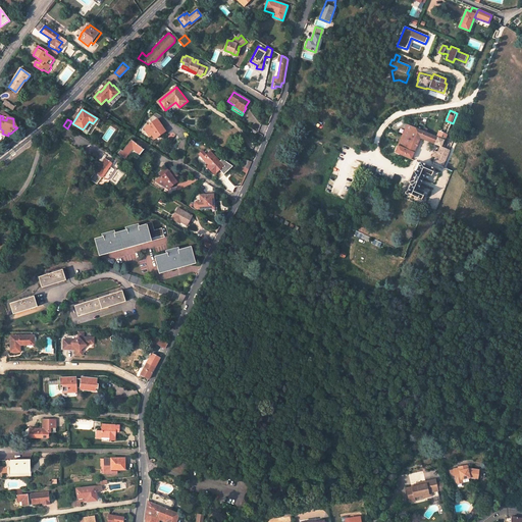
[(154,138),(165,131),(158,119),(144,127),(149,136),(152,135),(154,138)]
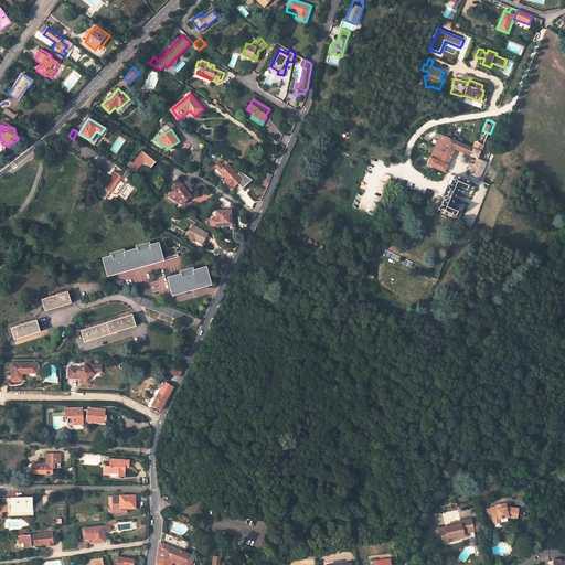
[(89,141),(94,145),(100,134),(96,131),(89,140),(89,141)]
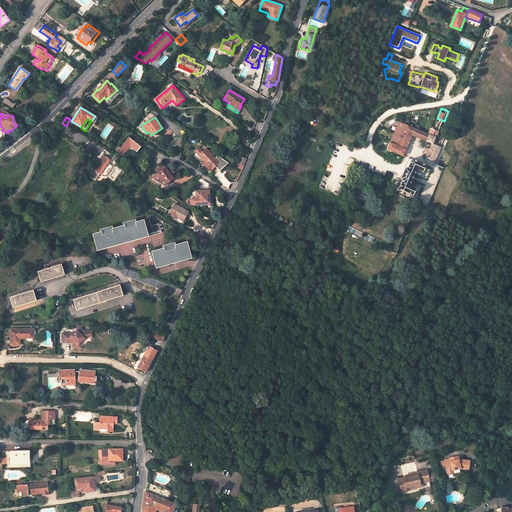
[(434,165),(435,163),(441,148),(435,145),(434,144),(436,139),(438,133),(431,130),(429,135),(400,123),(388,150),(404,157),(407,150),(406,150),(413,136),(427,142),(433,145),(425,161),(434,165)]
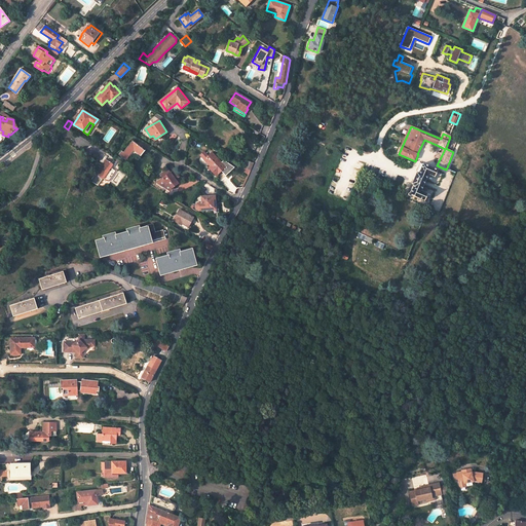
[(146,150),(133,140),(124,151),(122,149),(119,154),(126,160),(135,151),(141,156),(146,150)]
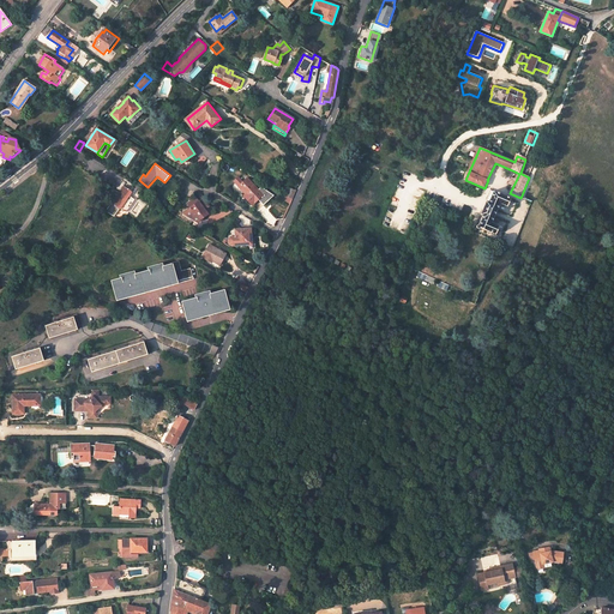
[(258,191),(246,180),(238,188),(246,196),(244,198),(253,206),(258,200),(264,206),(274,196),(262,187),(258,191)]
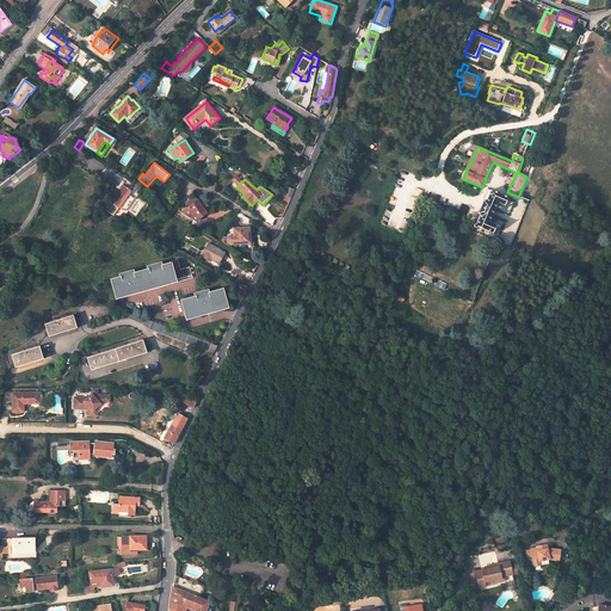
[(122,185),(110,202),(105,210),(113,215),(119,208),(124,211),(133,198),(128,196),(131,192),(122,185)]
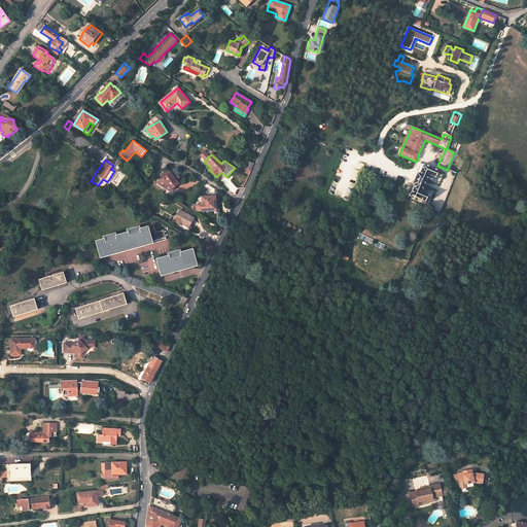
[(248,162),(246,168),(251,171),(252,167),(254,164),(248,162)]
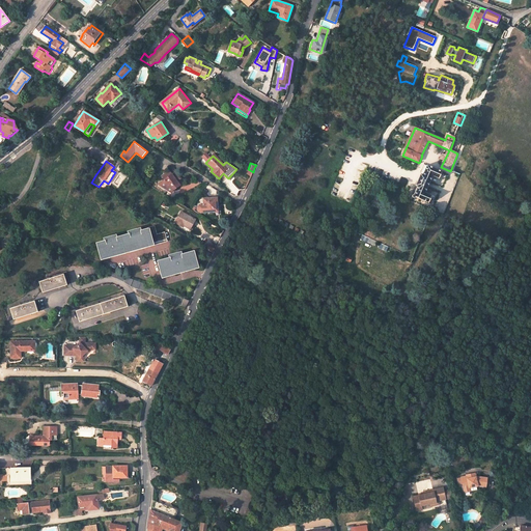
[(442,172),(424,165),(416,186),(418,187),(414,197),(428,203),(431,196),(425,193),(432,176),(439,178),(442,172)]
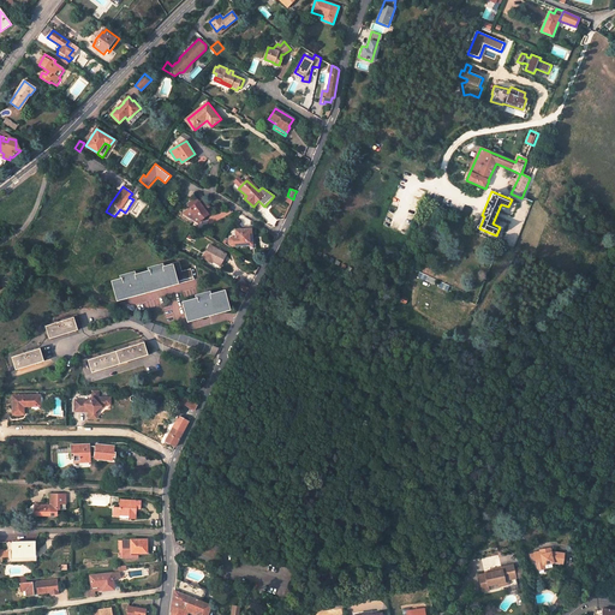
[(190,208),(199,201),(196,197),(187,203),(190,208)]
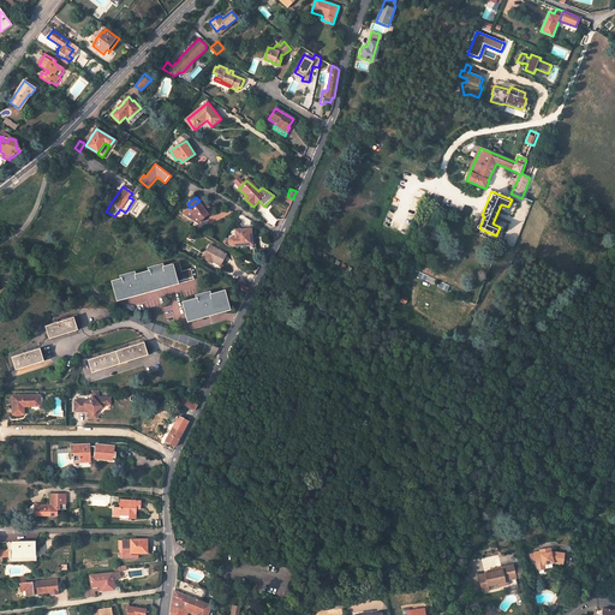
[(190,208),(183,213),(197,221),(198,219),(207,213),(204,209),(209,207),(203,198),(199,201),(190,208)]
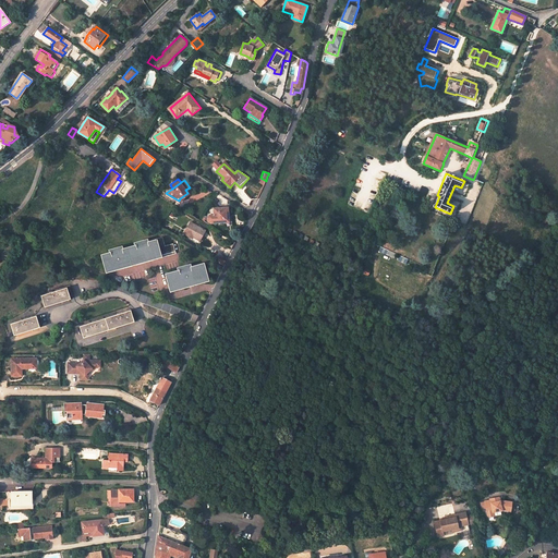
[(228,222),(227,207),(214,208),(214,215),(209,215),(208,216),(207,217),(207,218),(207,221),(209,222),(213,223),(215,222),(228,222)]
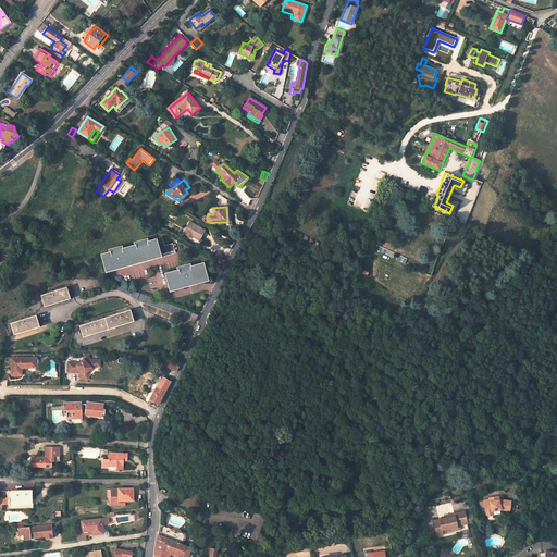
[(183,234),(192,239),(192,238),(193,236),(200,240),(205,232),(190,223),(183,234)]
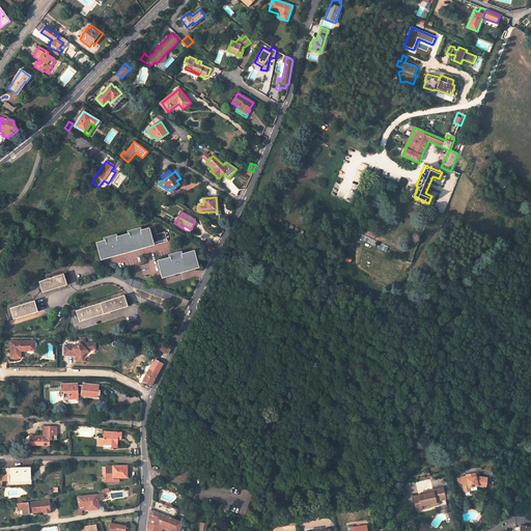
[(148,227),(148,228),(147,228),(147,229),(141,231),(140,229),(129,232),(129,235),(117,239),(116,236),(104,240),(105,243),(96,245),(101,259),(116,255),(141,248),(167,240),(165,232),(157,235),(154,226),(148,227)]
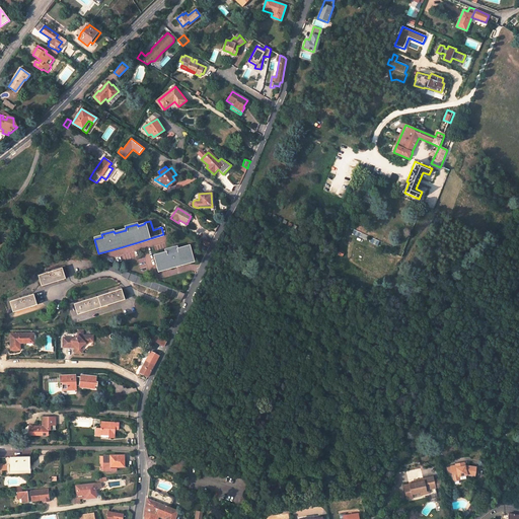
[(369,236),(355,230),(353,234),(367,240),(369,236)]
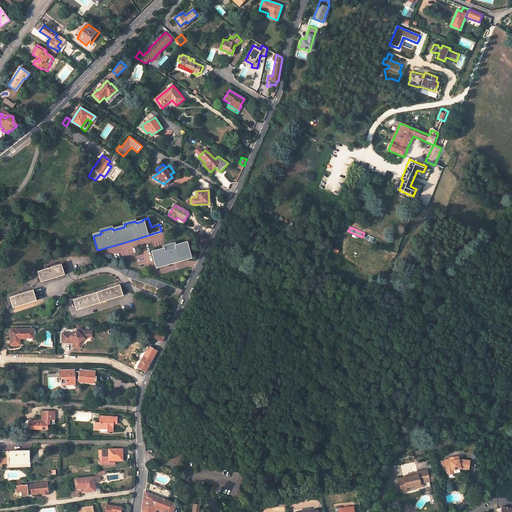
[(152,253),(156,267),(191,257),(187,243),(175,246),(174,243),(163,247),(163,249),(152,253)]
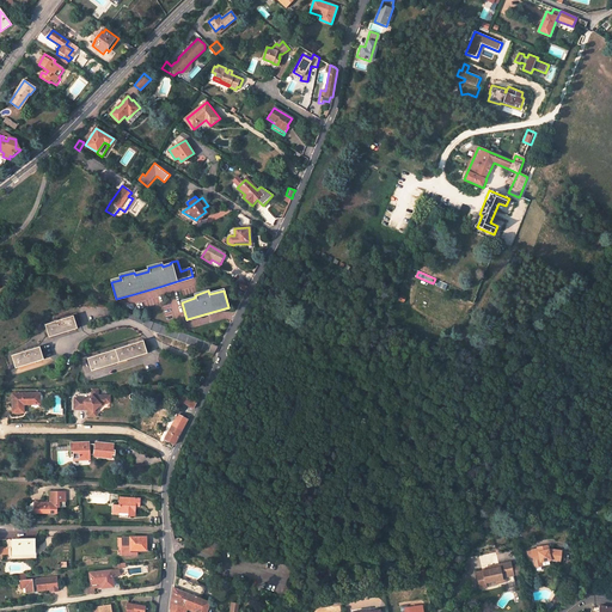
[(44,324),(49,337),(62,332),(78,328),(73,314),(44,324)]
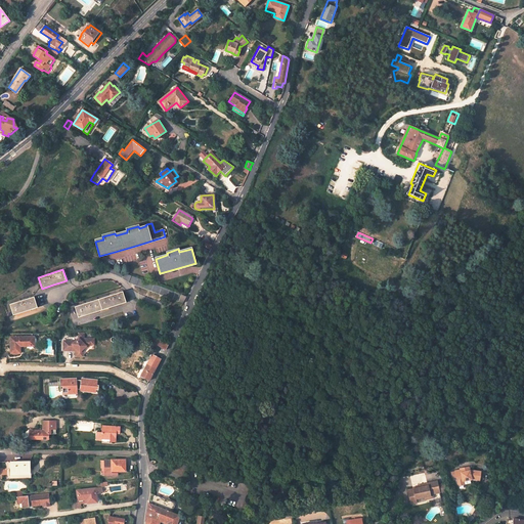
[(78,317),(126,302),(123,291),(111,295),(89,302),(75,306),(78,317)]
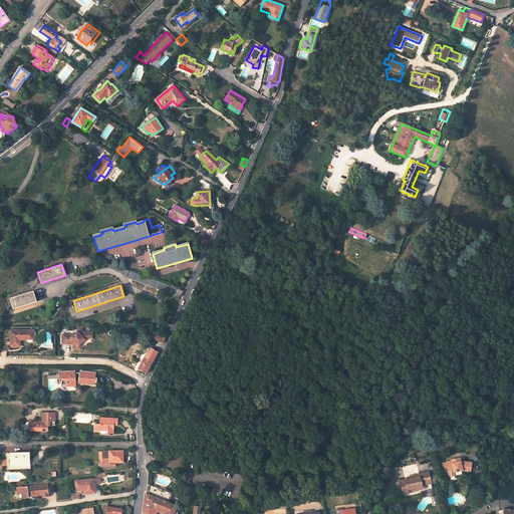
[(21,294),(9,298),(13,309),(37,301),(33,290),(21,294)]
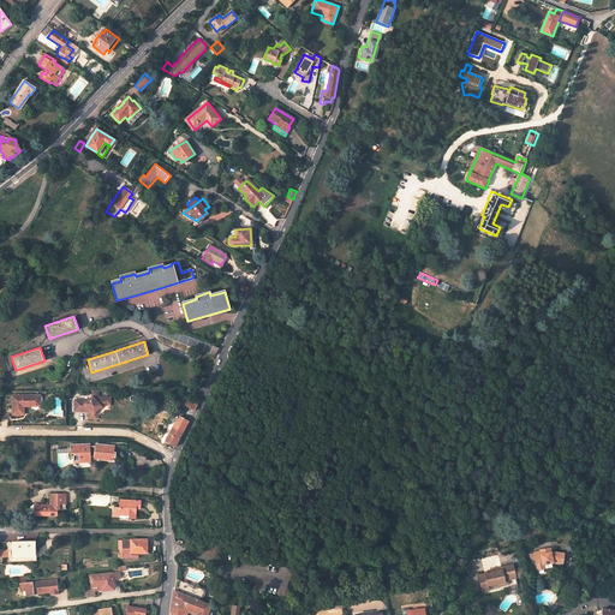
[(95,418),(95,413),(97,410),(103,405),(111,405),(111,398),(100,398),(100,390),(94,390),(94,396),(90,400),(76,400),(76,411),(85,411),(85,410),(90,410),(90,411),(90,418),(95,418)]
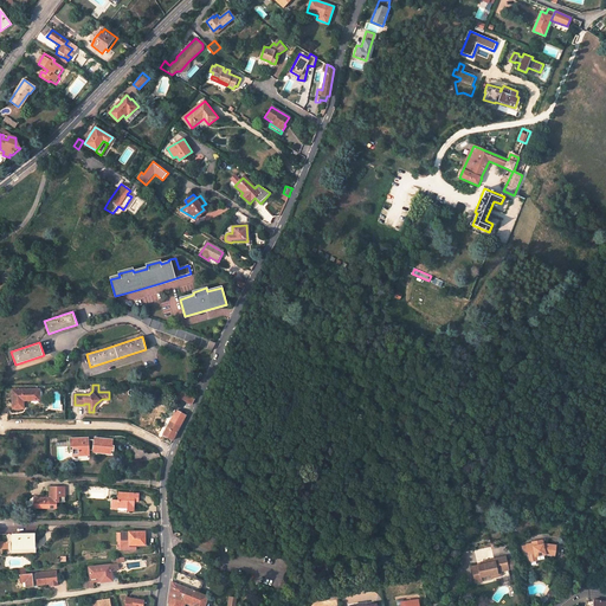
[(179,388),(175,394),(192,404),(195,399),(179,388)]
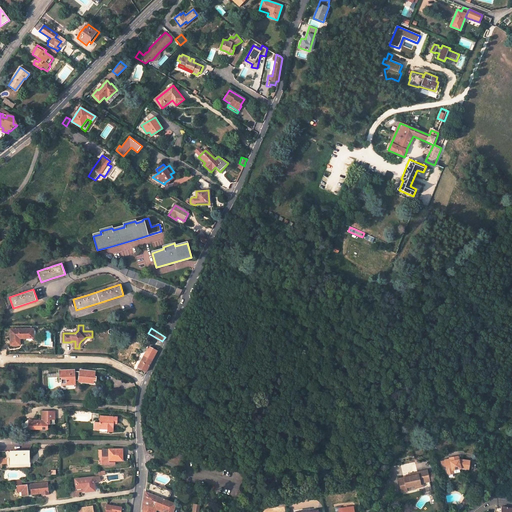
[(35,338),(34,329),(12,330),(12,346),(22,346),(21,339),(35,338)]
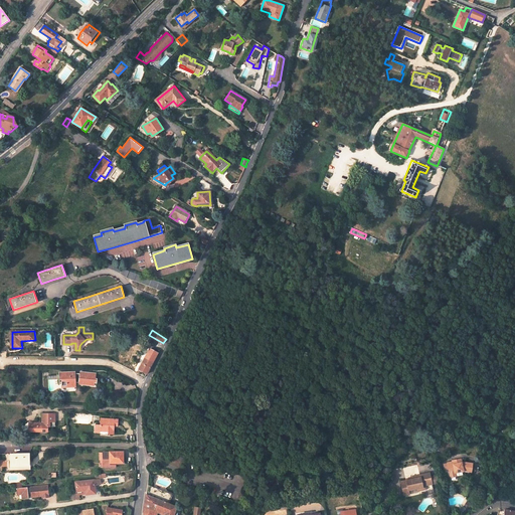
[(146,357),(139,369),(147,374),(148,371),(159,351),(155,349),(149,359),(146,357)]
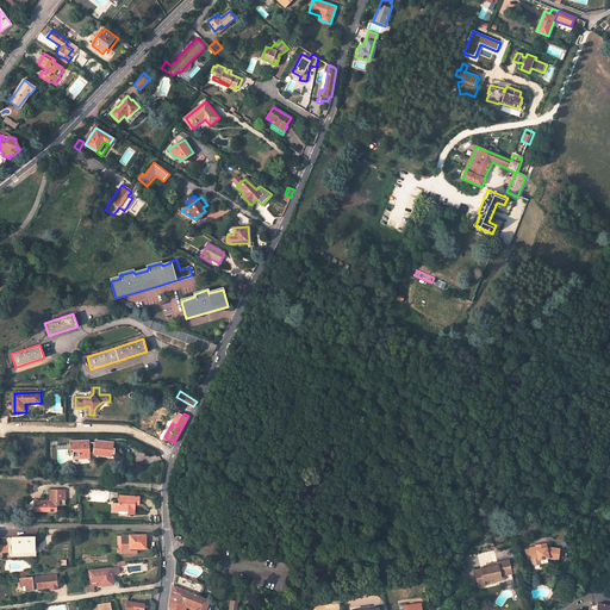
[(74,453),(74,455),(80,455),(80,459),(91,458),(91,454),(95,454),(111,455),(112,452),(117,452),(118,443),(97,442),(97,444),(91,443),(91,441),(72,442),(72,453),(74,453)]
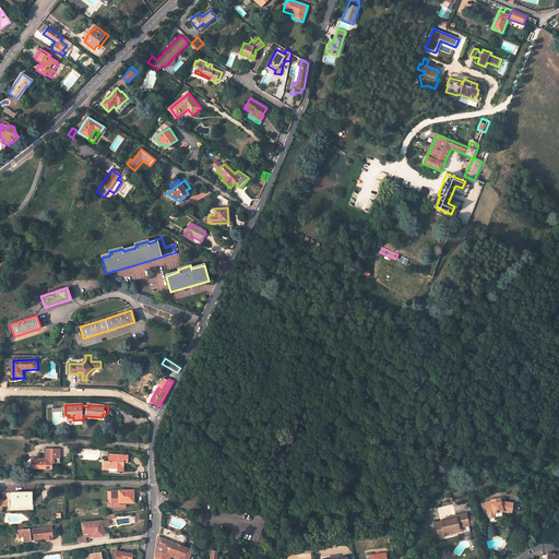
[(52,449),(46,448),(46,459),(33,458),(32,459),(31,459),(28,460),(28,461),(28,462),(28,464),(31,465),(32,466),(37,466),(46,467),(46,475),(52,475),(52,449)]
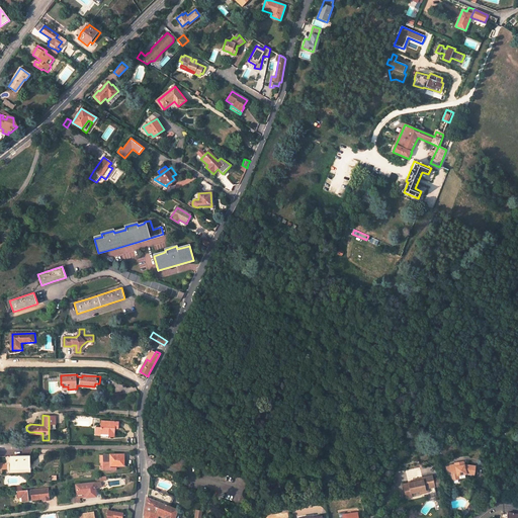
[(100,433),(108,434),(108,436),(113,436),(114,428),(117,428),(117,422),(101,421),(100,427),(96,427),(95,435),(100,435),(100,433)]
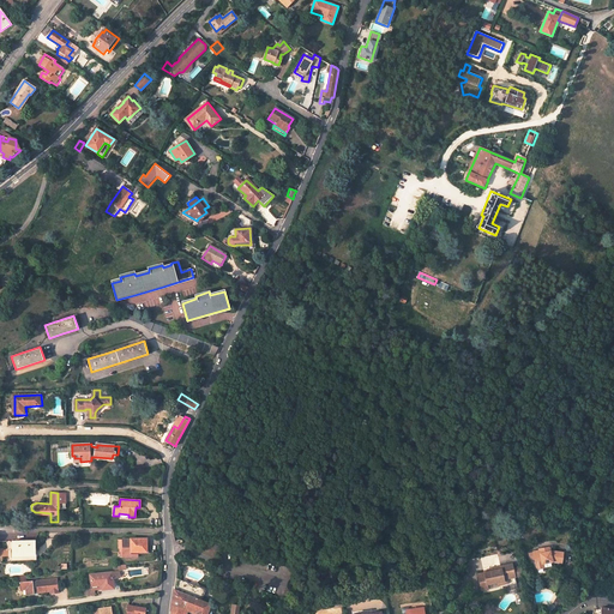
[(146,539),(130,539),(125,539),(125,551),(120,551),(120,555),(125,555),(136,557),(136,552),(146,552),(146,539)]
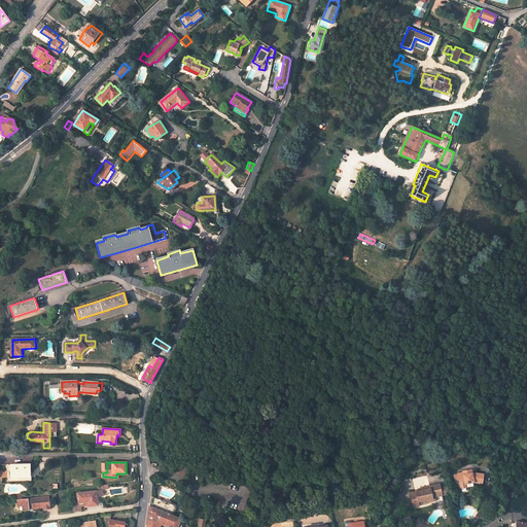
[(29,464),(11,463),(11,476),(29,476),(29,464)]
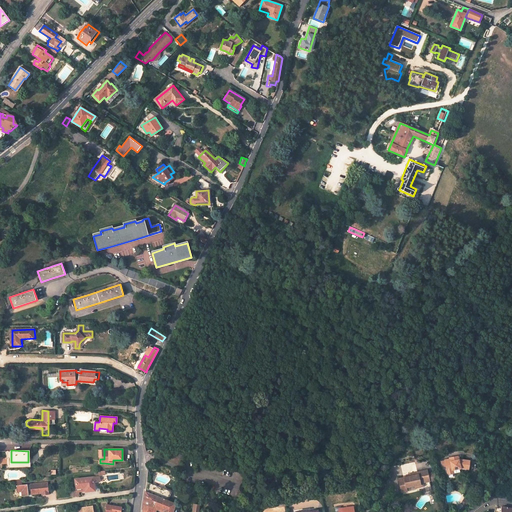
[(461,468),(469,469),(470,461),(459,459),(458,456),(449,458),(449,459),(444,460),(444,461),(441,462),(442,467),(445,466),(447,474),(452,473),(452,470),(461,468)]
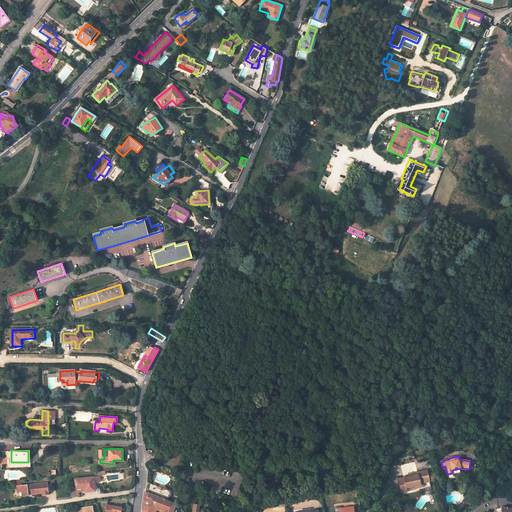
[(417,474),(402,477),(403,478),(398,479),(401,494),(406,492),(405,489),(414,487),(414,489),(423,487),(422,483),(437,480),(435,472),(427,474),(426,470),(416,472),(417,474)]
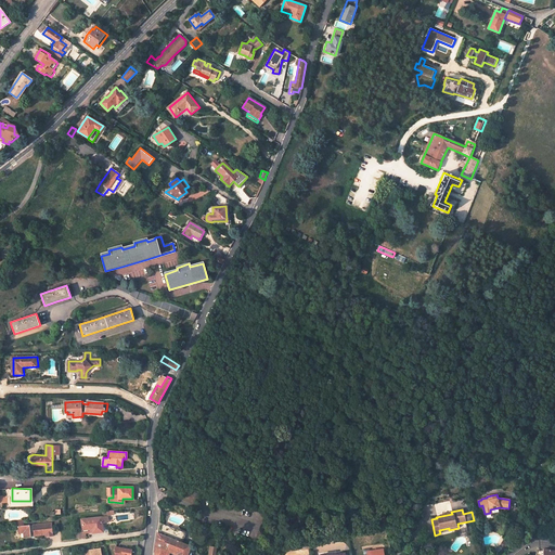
[(85,531),(91,530),(92,532),(99,532),(102,531),(101,524),(108,524),(107,516),(81,518),(82,529),(82,531),(85,531)]
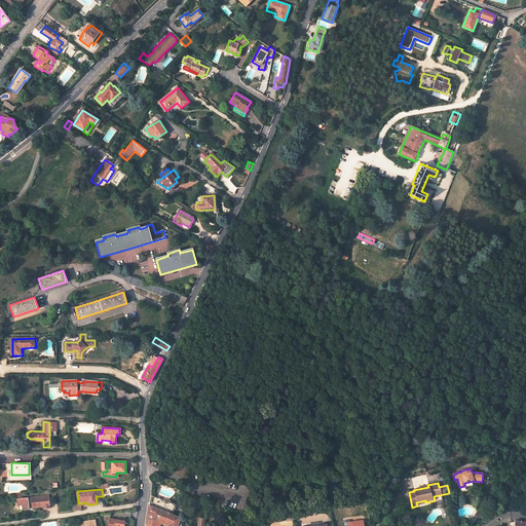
[(49,500),(48,495),(28,497),(28,496),(22,497),(15,497),(16,504),(22,503),(22,510),(29,509),(29,505),(32,504),(32,506),(43,505),(42,501),(49,500)]
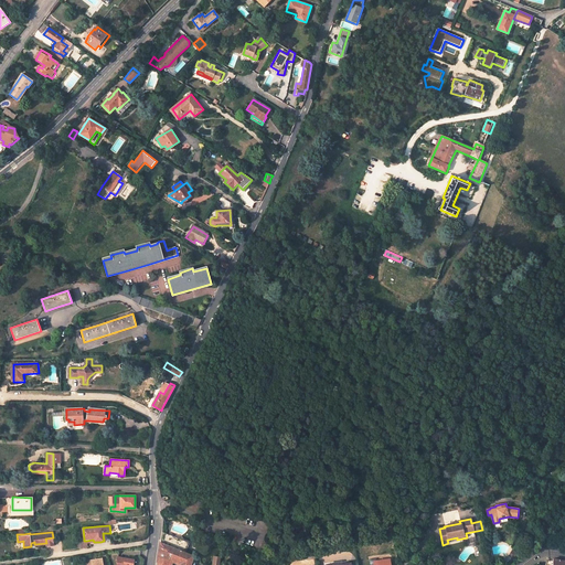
[(192,564),(195,556),(187,553),(191,543),(161,532),(159,546),(158,561),(157,564),(192,564)]
